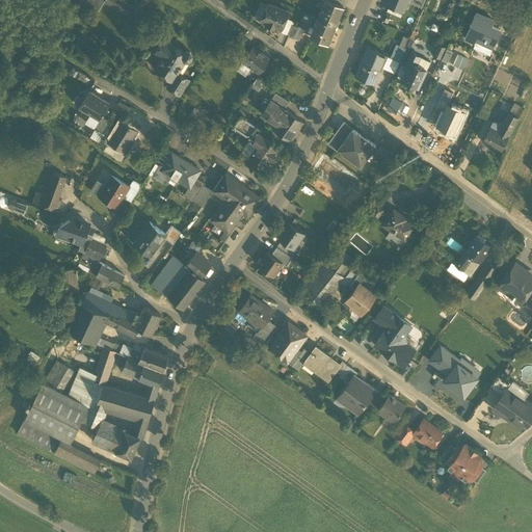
[(105,0),(91,0),(87,7),(97,14),(104,2),(105,0)]
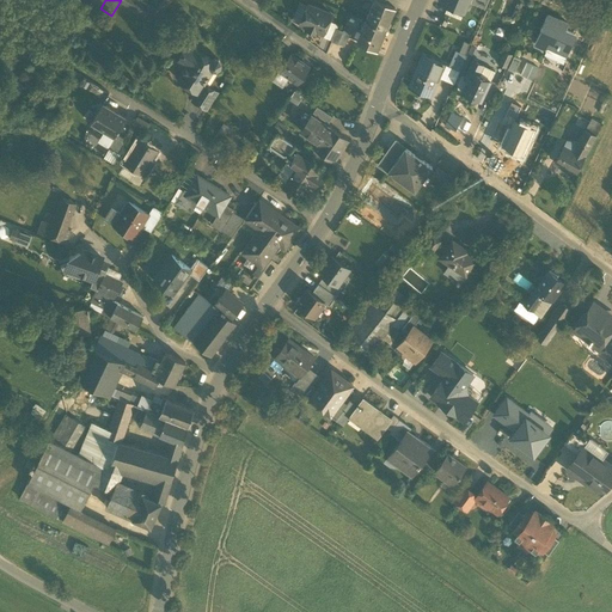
[(153,0),(150,7),(138,0),(133,0),(128,8),(145,18),(146,16),(157,23),(170,0),(153,0)]
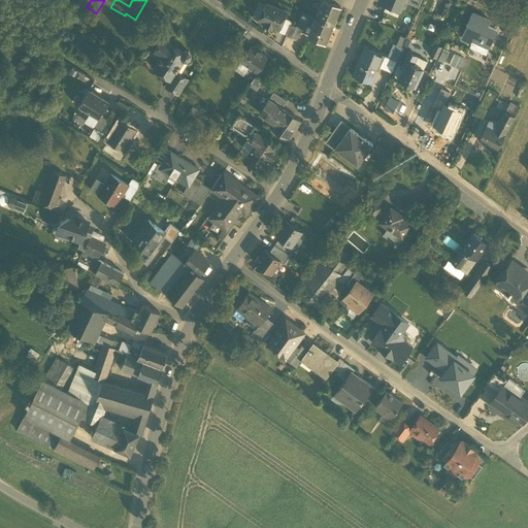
[(340,7),(323,0),(316,20),(332,27),(340,7)]
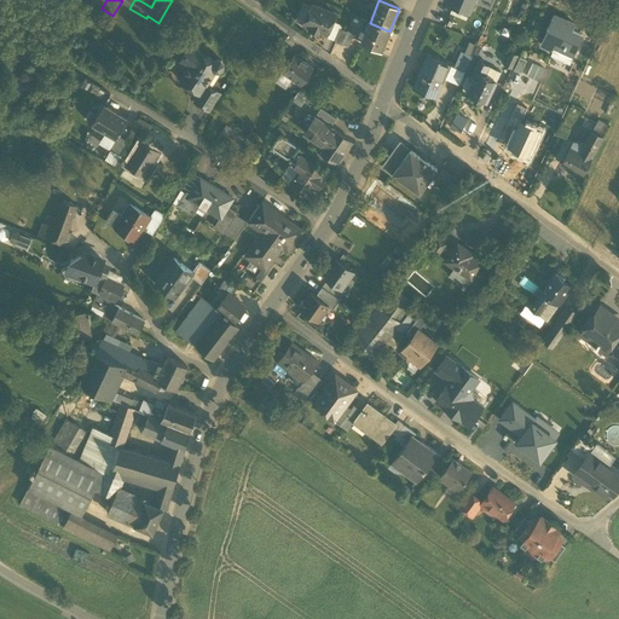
[(474,0),(449,0),(447,4),(469,13),(474,0)]
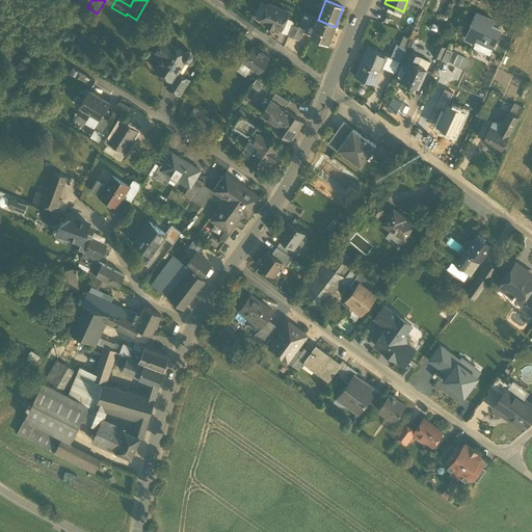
[(289,15),(267,5),(260,22),(267,25),(267,27),(273,29),(274,28),(282,31),(286,20),(289,15)]
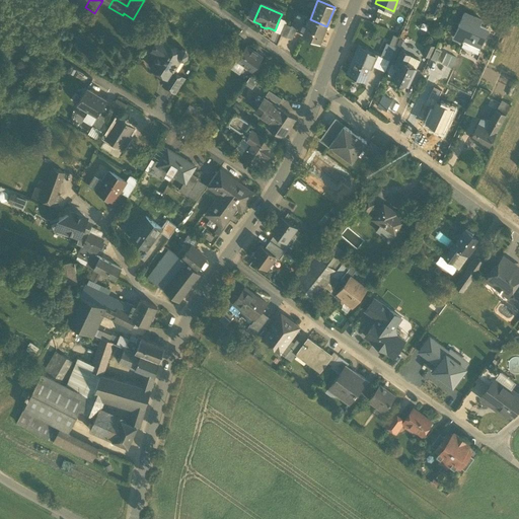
[(482,20),(472,16),(471,17),(464,14),(458,25),(460,26),(455,39),(463,42),(462,45),(466,47),(477,52),(478,52),(486,36),(483,34),(486,28),(479,25),(482,20)]
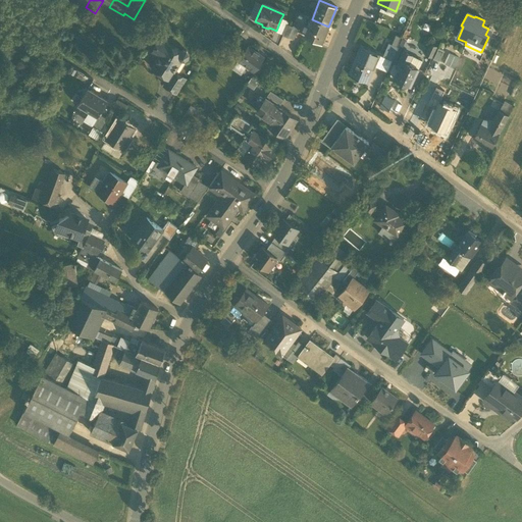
[(289,22),(280,19),(276,31),(275,33),(282,36),(286,25),(289,22)]
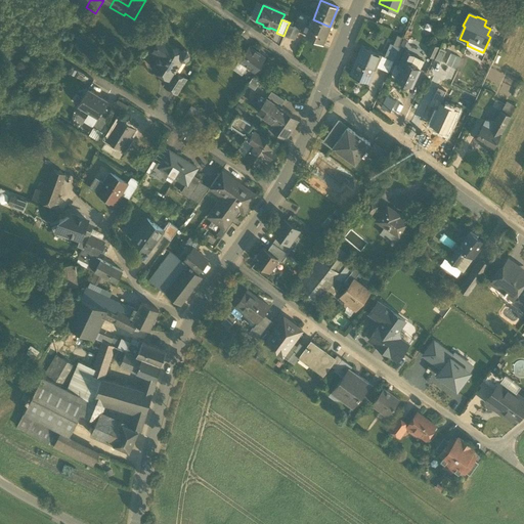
[(330,27),(313,19),(305,37),(322,44),(330,27)]
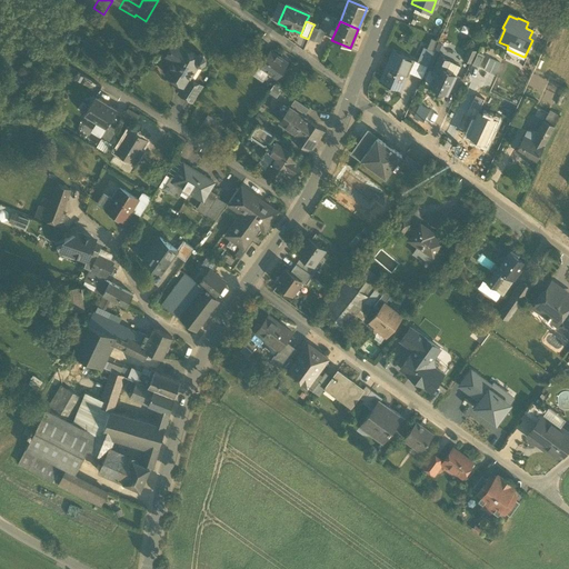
[(318,30),(312,28),(308,39),(315,41),(319,31),(318,30)]
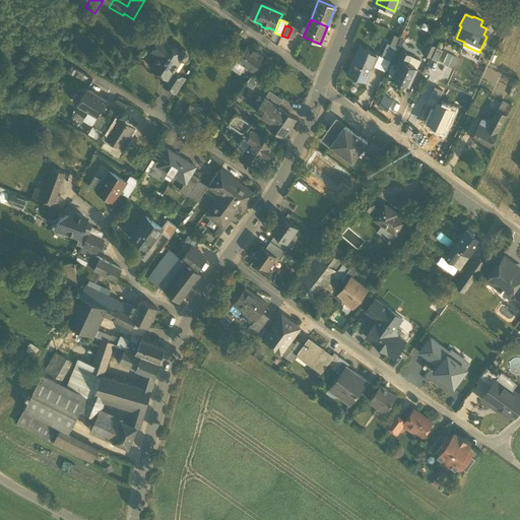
[(298,29),(291,26),(290,27),(291,28),(287,38),(293,40),(298,29)]
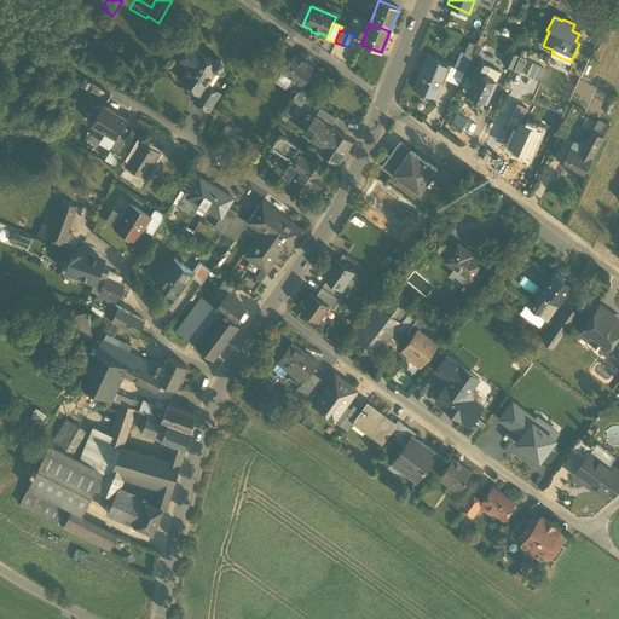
[(214,61),(191,46),(183,59),(190,65),(181,80),(201,92),(196,100),(209,109),(220,92),(207,85),(217,69),(220,70),(224,67),(224,63),(221,59),(217,59),(214,61)]
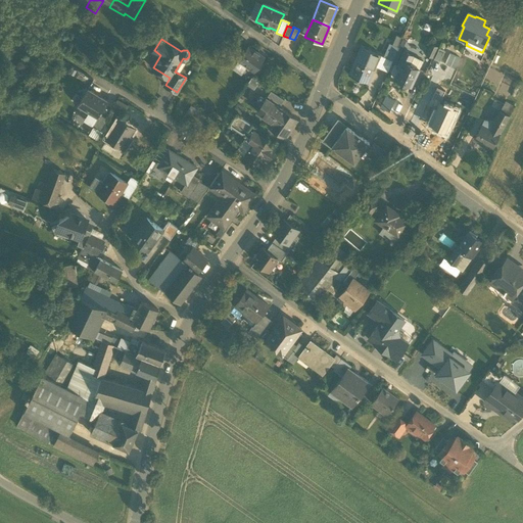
[(389,44),(383,57),(392,60),(397,48),(389,44)]
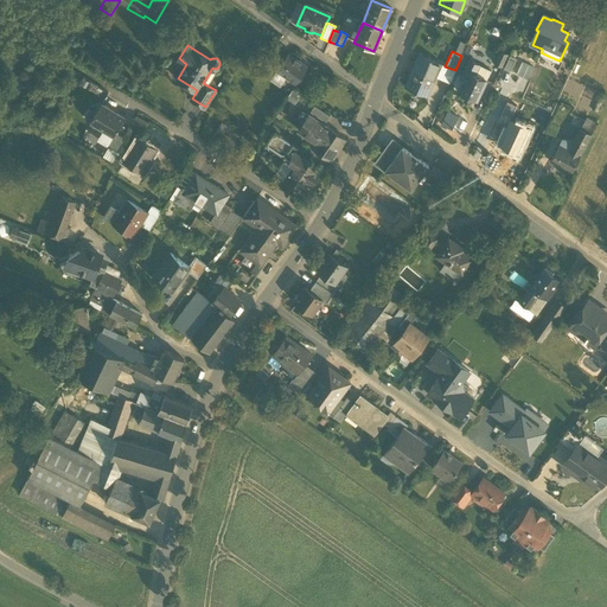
[(500,51),(494,64),(502,68),(508,56),(508,55),(500,51)]
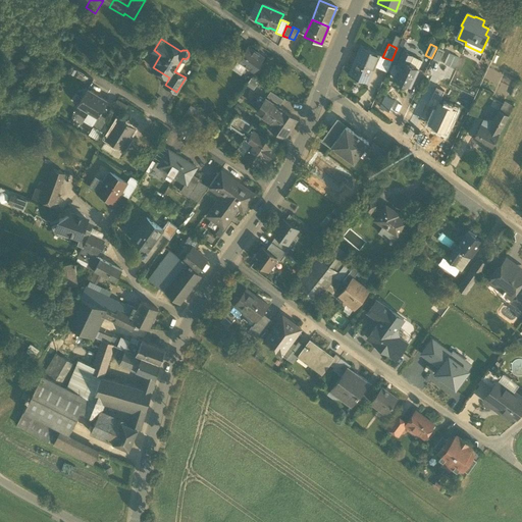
[(233,46),(227,54),(231,57),(236,52),(238,49),(233,46)]
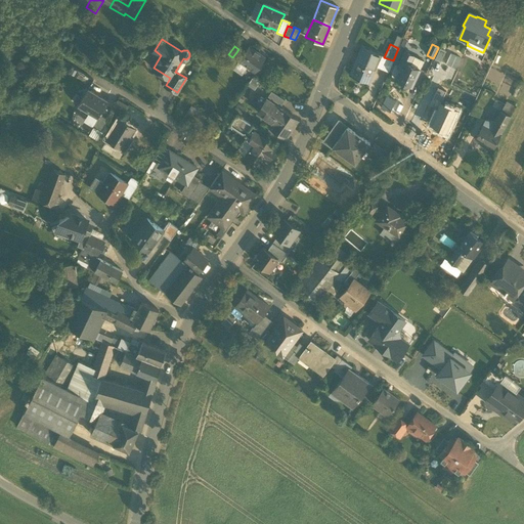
[(265,58),(248,47),(242,55),(238,60),(255,73),(265,58)]
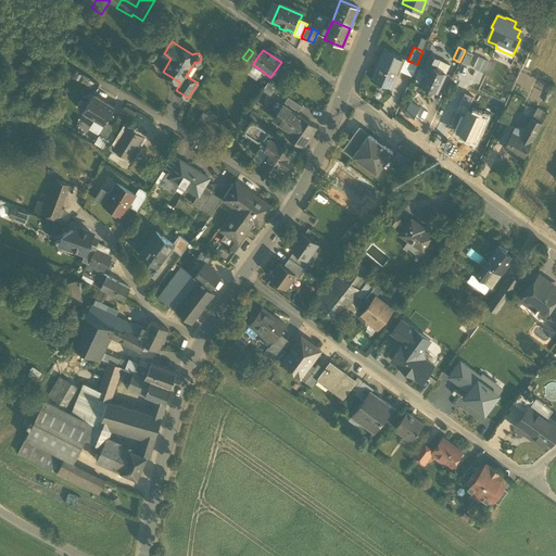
[(403,59),(384,50),(371,80),(381,85),(383,80),(392,85),(403,59)]
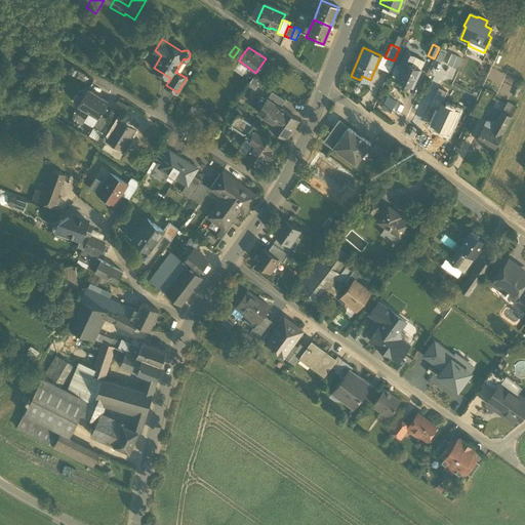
[(483,52),(472,47),(469,54),(480,59),(483,52)]
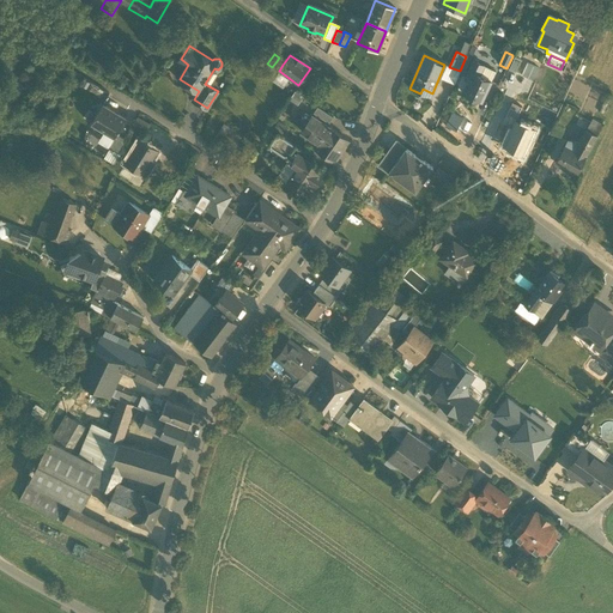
[(513,56),(507,68),(515,72),(521,60),(513,56)]
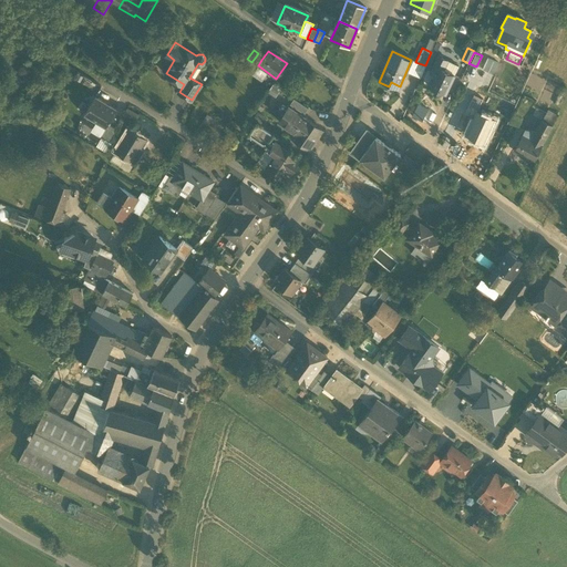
[(437,55),(430,74),(433,75),(428,86),(445,95),(455,75),(454,75),(444,70),(449,62),(449,61),(437,55)]
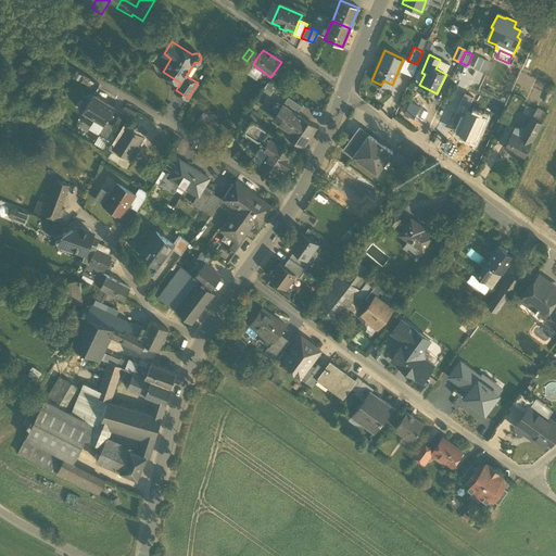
[(247,61),(243,65),(250,70),(253,64),(256,59),(251,55),(247,61)]
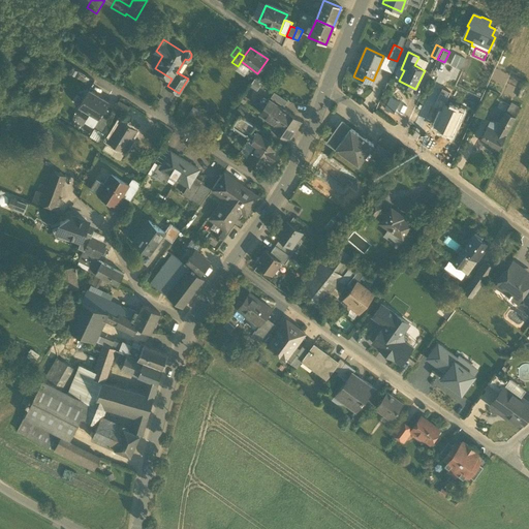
[(455,55),(449,65),(460,70),(465,60),(455,55)]
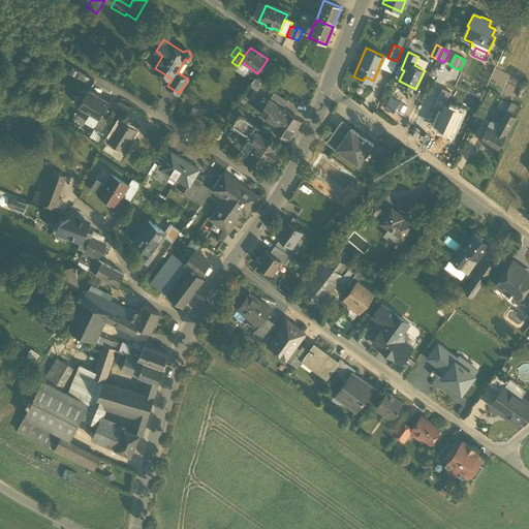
[(428,62),(418,58),(414,65),(424,70),(428,62)]
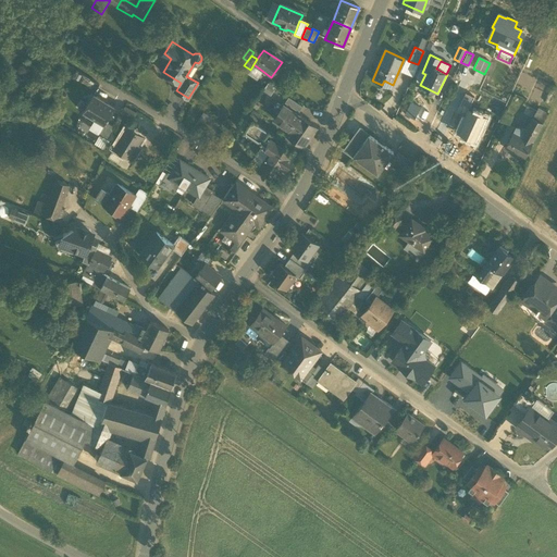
[(78,72),(75,79),(96,90),(100,83),(78,72)]
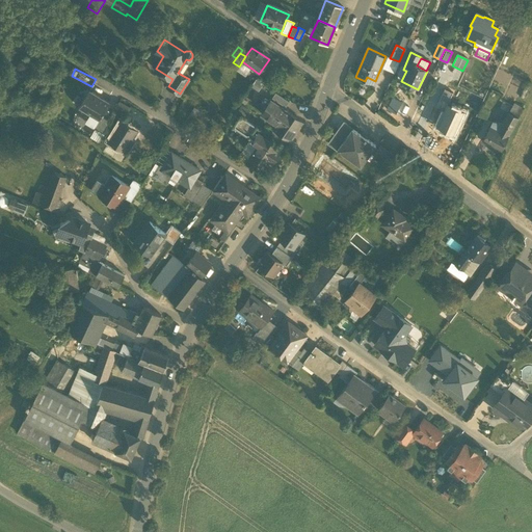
[(110,102),(89,89),(79,107),(99,120),(102,115),(110,102)]
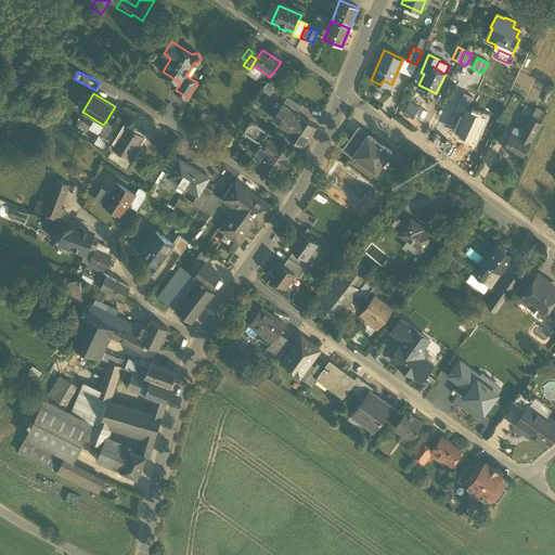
[(464,93),(455,112),(463,115),(466,108),(467,108),(473,98),(464,93)]
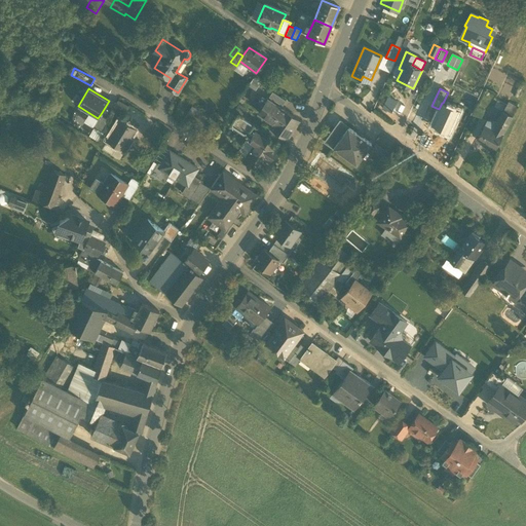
[(286,101),(273,92),(269,98),(283,106),(286,101)]
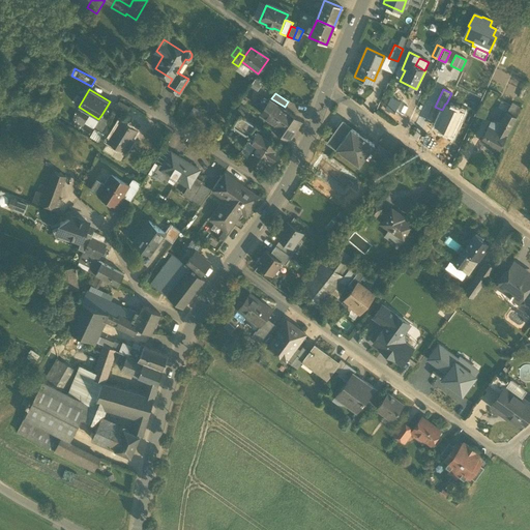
[(128,107),(119,100),(115,107),(125,114),(128,107)]
